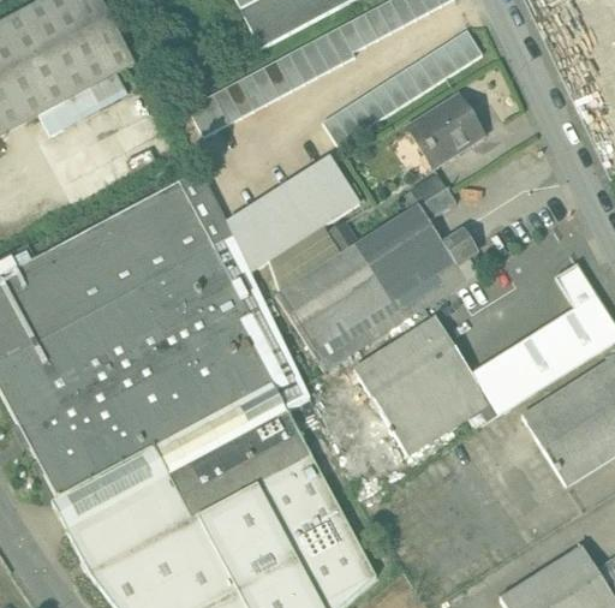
[(39,0),(0,21),(0,132),(40,111),(117,70),(135,60),(102,0),(39,0)]
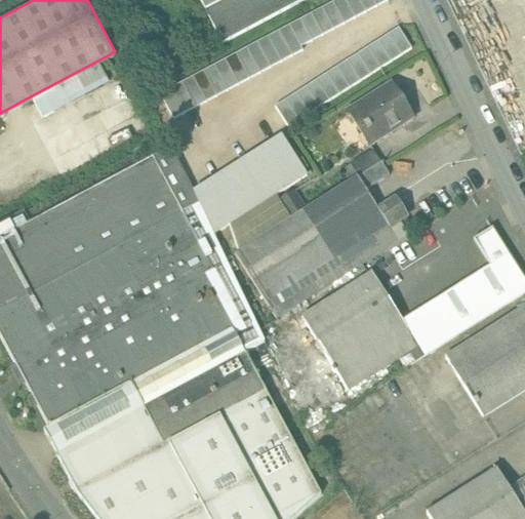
[(326,0),(162,90),(175,114),(303,45),(300,43),(379,0),(326,0)]
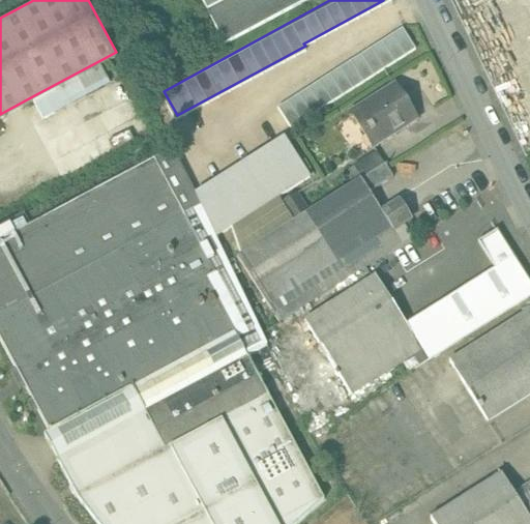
[(204,0),(226,39),(297,0),(204,0)]
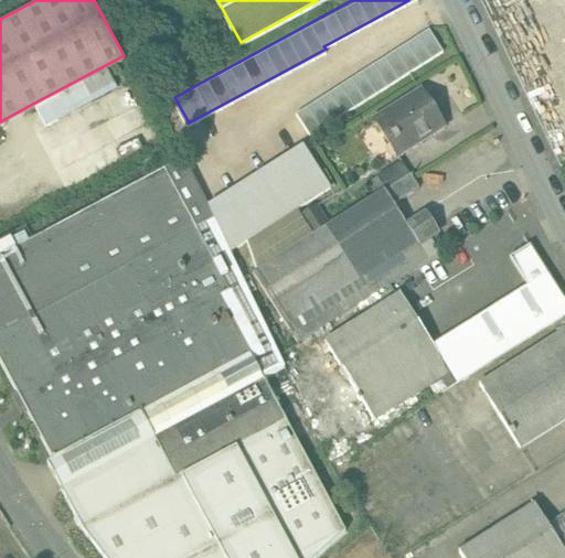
[(428,23),(295,109),(310,132),(444,47),(428,23)]
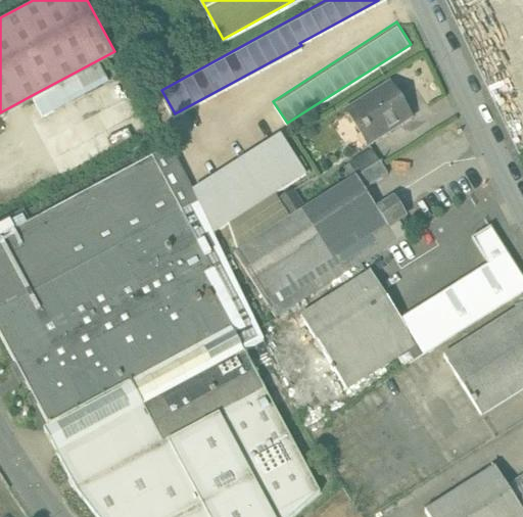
[(34,94),(43,111),(109,77),(99,59),(34,94)]
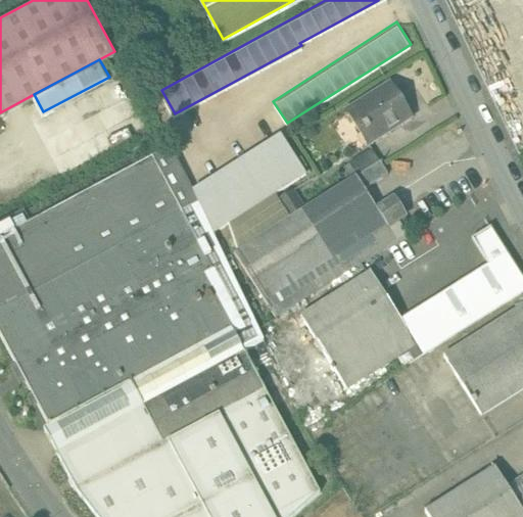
[(391,82),(348,107),(367,139),(410,112),(391,82)]
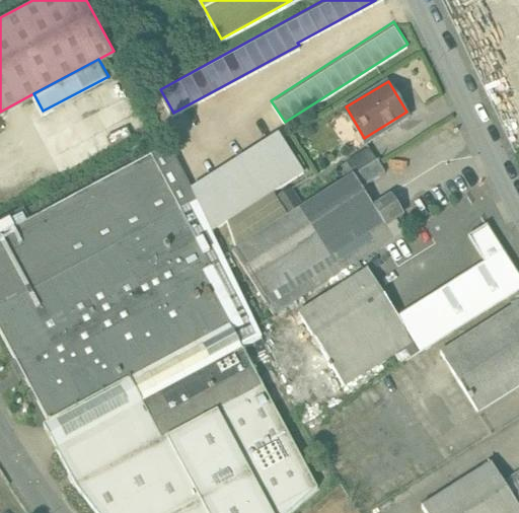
[(124,89),(113,95),(130,131),(142,125),(124,89)]
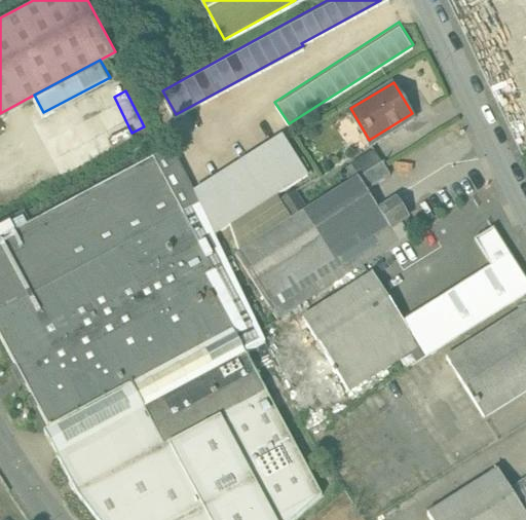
[(282,132),(194,187),(215,230),(307,171),(282,132)]
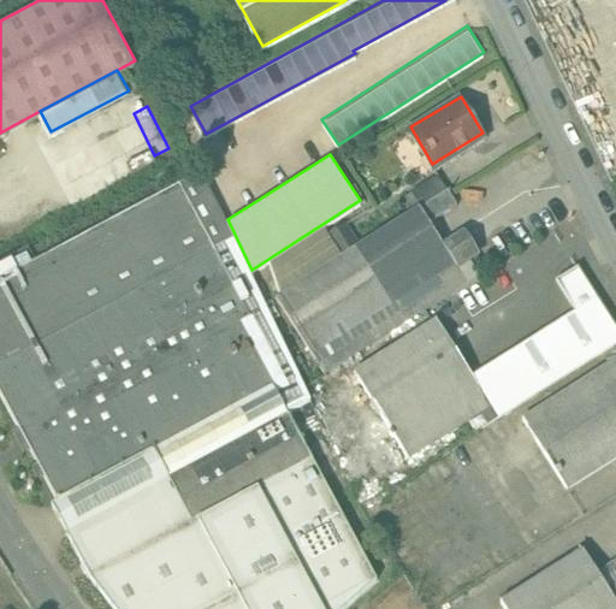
[(311,395),(201,167),(171,184),(0,275),(0,388),(58,497),(52,500),(92,574),(118,608),(337,608),(377,574),(313,454),(288,407),(311,395)]
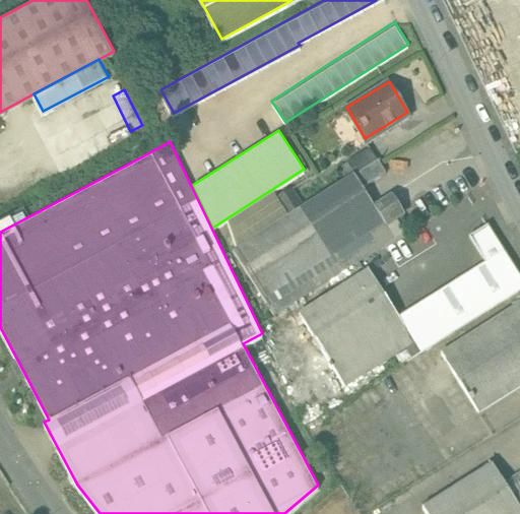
[(371,142),(348,156),(356,170),(358,171),(379,156),(371,142)]
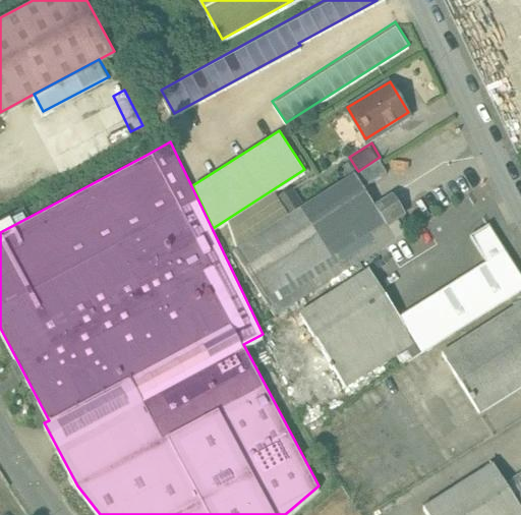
[(380,157),(358,171),(357,170),(356,171),(364,184),(388,169),(380,157)]
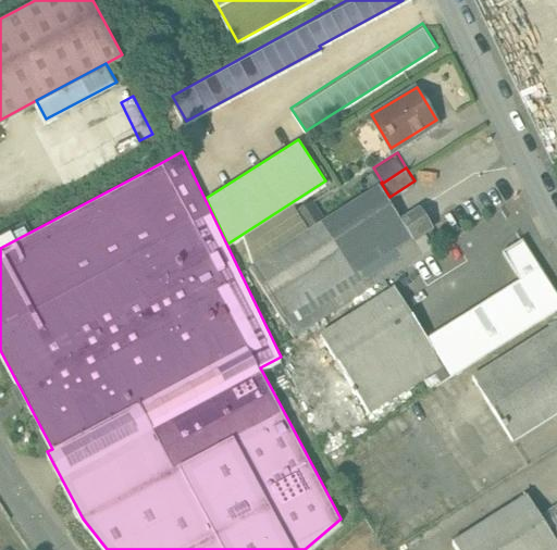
[(311,226),(250,265),(283,316),(354,272),(346,258),(404,221),(403,219),(390,197),(381,183),(323,219),(311,226)]
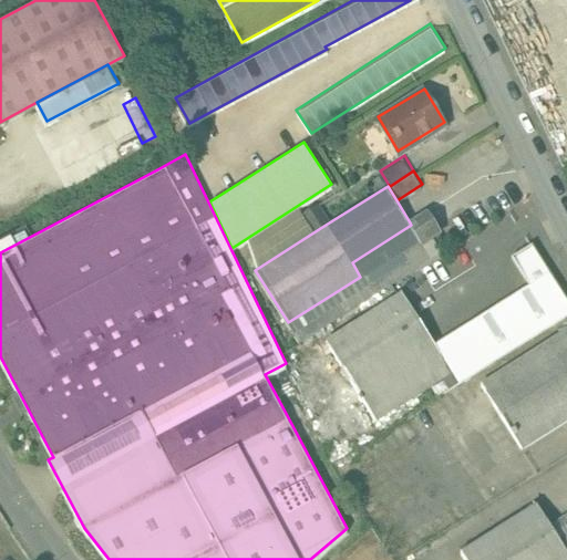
[(319,208),(307,215),(317,230),(329,223),(319,208)]
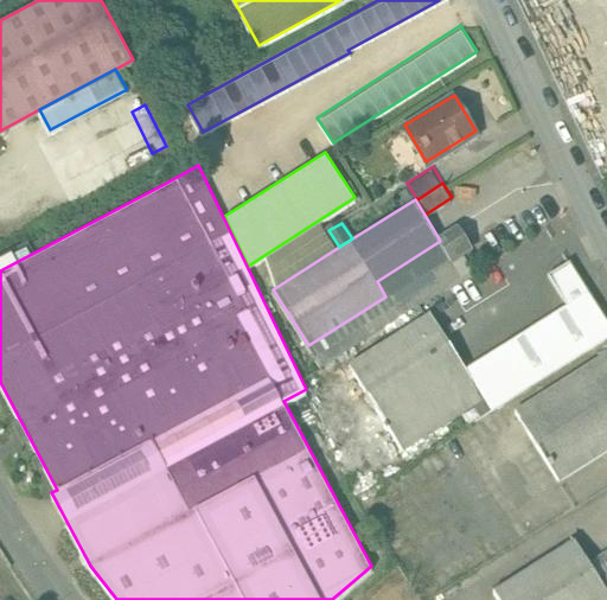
[(440,241),(377,281),(385,297),(308,345),(319,363),(472,267),(462,250),(470,246),(458,227),(439,238),(440,241)]
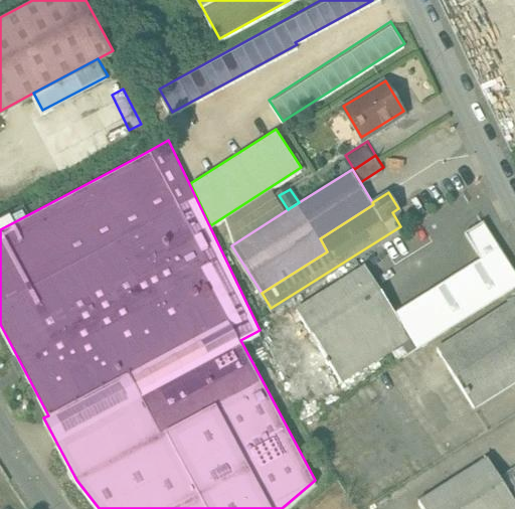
[(22,207),(0,218),(0,229),(27,215),(22,207)]
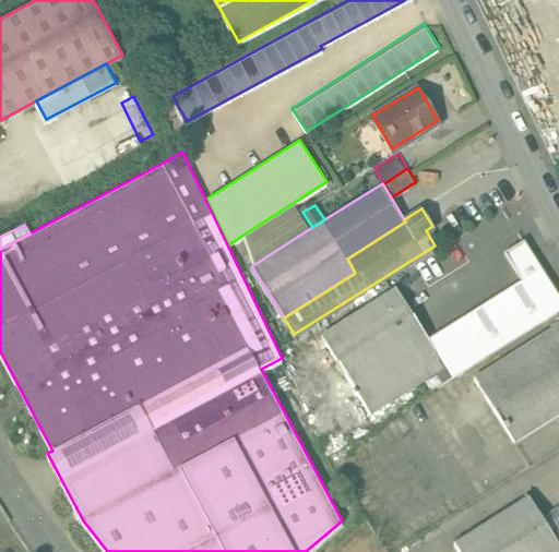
[(395,287),(322,333),(356,387),(354,388),(356,393),(359,391),(371,411),(444,366),(450,374),(558,306),(558,297),(524,241),(507,252),(524,279),(458,322),(462,330),(433,347),(395,287)]
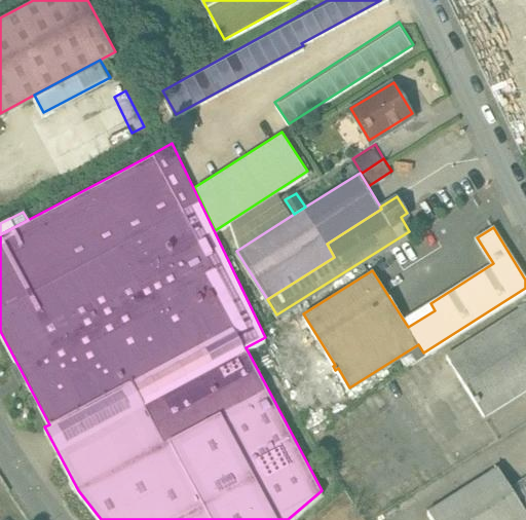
[(525,303),(447,355),(484,413),(525,385),(525,303)]
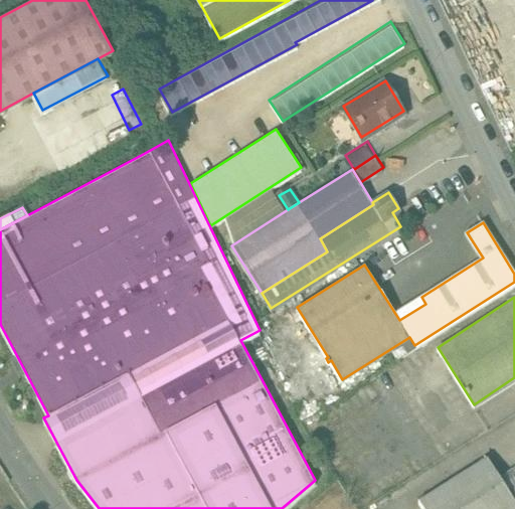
[(259,340),(255,339),(253,340),(251,341),(249,343),(248,345),(248,346),(248,348),(249,350),(251,352),(252,353),(255,353),(258,353),(260,352),(262,350),(262,348),(263,346),(262,344),(262,343),(260,341),(259,340)]
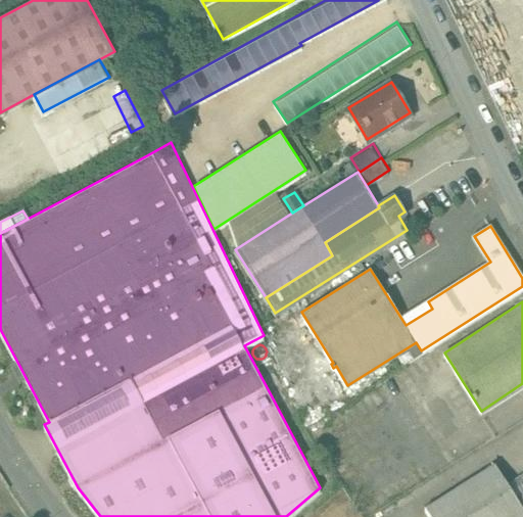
[(272,366),(270,366),(268,367),(267,368),(266,369),(265,371),(265,373),(265,375),(266,377),(268,379),(270,380),(272,380),(274,380),(276,379),(277,378),(278,376),(279,373),(279,371),(278,369),(276,367),(274,366),(272,366)]
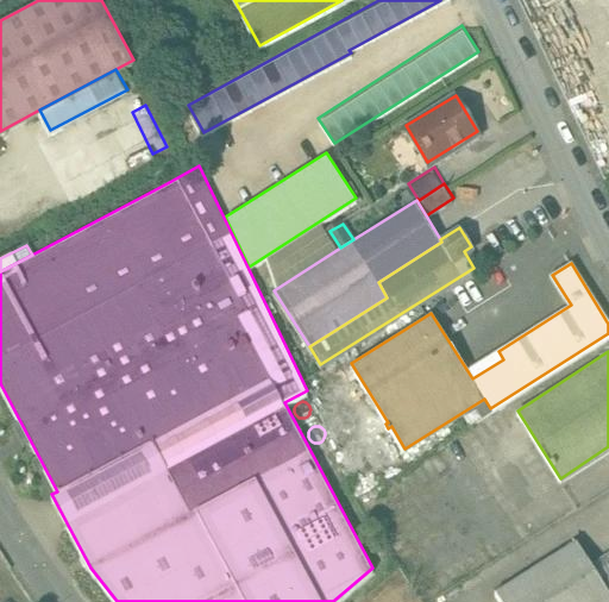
[(331,447),(330,446),(326,445),(324,446),(322,447),(320,449),(319,450),(318,455),(319,457),(320,458),(321,461),(322,462),(325,463),(327,463),(328,462),(331,462),(334,459),(334,456),(334,453),(334,451),(333,450),(332,447),(331,447)]
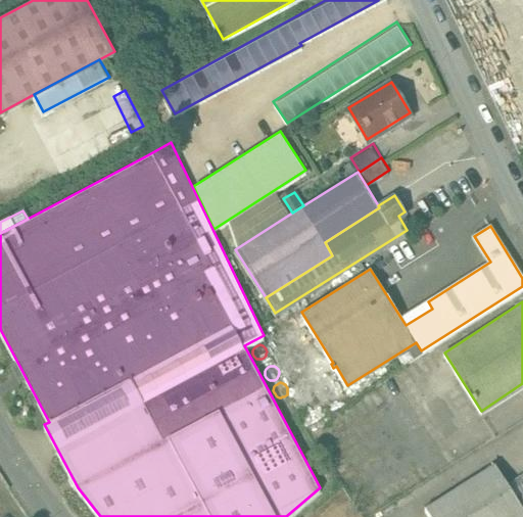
[(522,516),(522,492),(517,498),(495,464),(426,508),(432,516),(522,516)]
